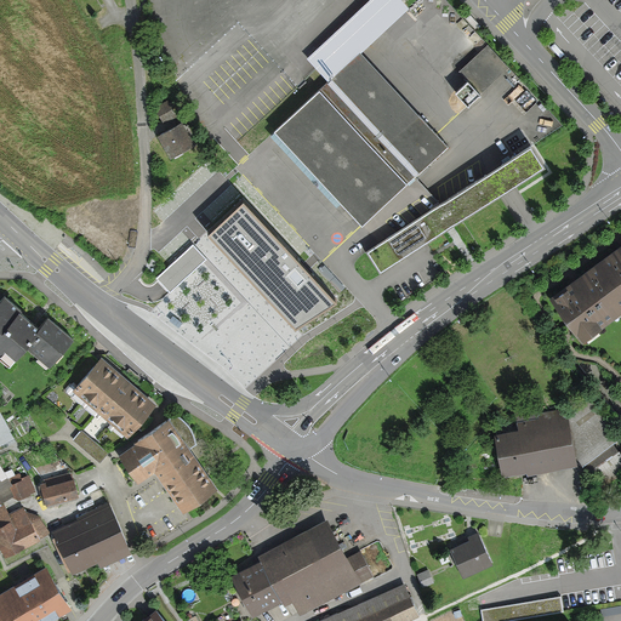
[(405,0),(366,0),(307,60),(317,69),(329,83),(360,52),(411,6),(405,0)]
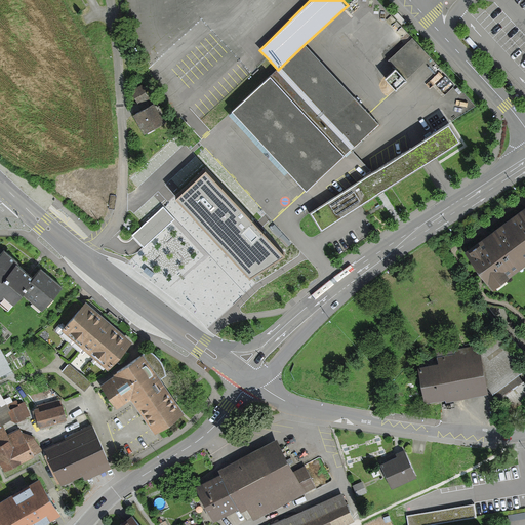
[(431,55),(412,36),(390,56),(397,65),(408,76),(431,55)]
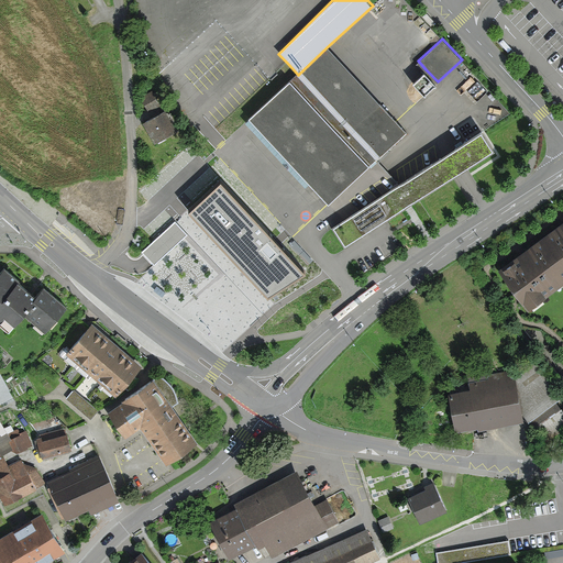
[(298,75),(289,83),(367,167),(376,159),(386,150),(406,132),(396,121),(327,47),(298,75)]
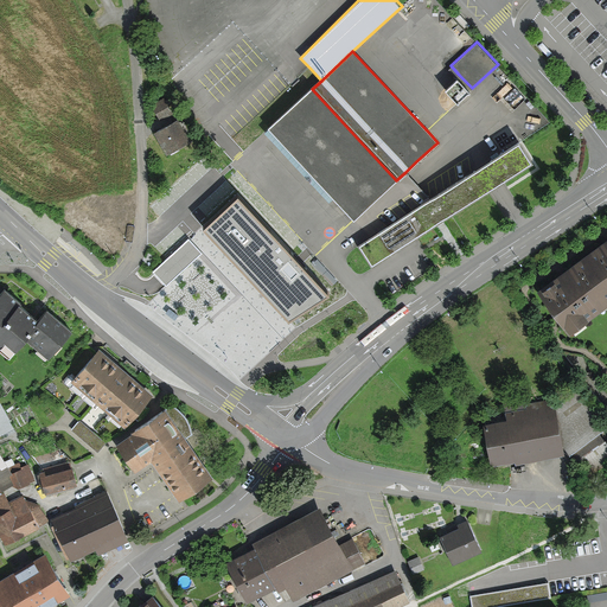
[(472,88),(459,75),(446,88),(458,101),(472,88)]
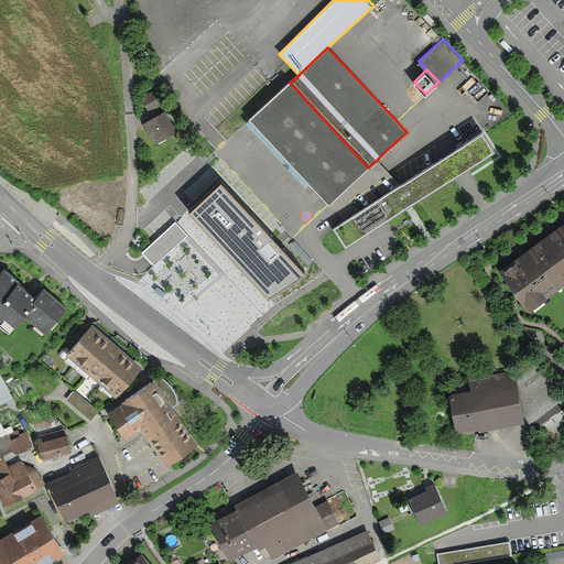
[(290,83),(249,120),(328,205),(368,167),(290,83)]
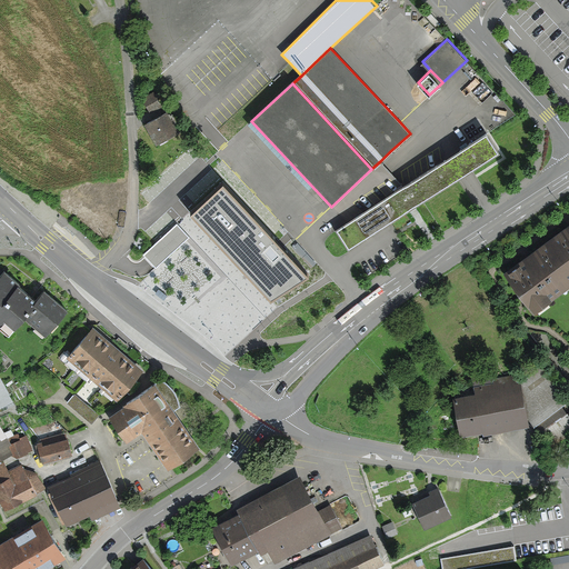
[(155,89),(142,96),(149,111),(162,105),(155,89)]
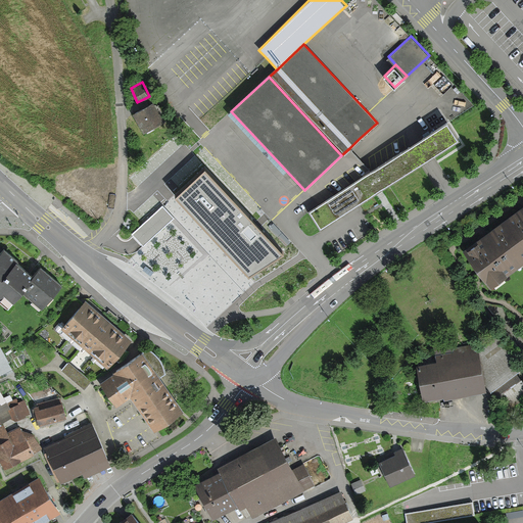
[(140,107),(133,111),(143,130),(163,119),(152,100),(140,107)]
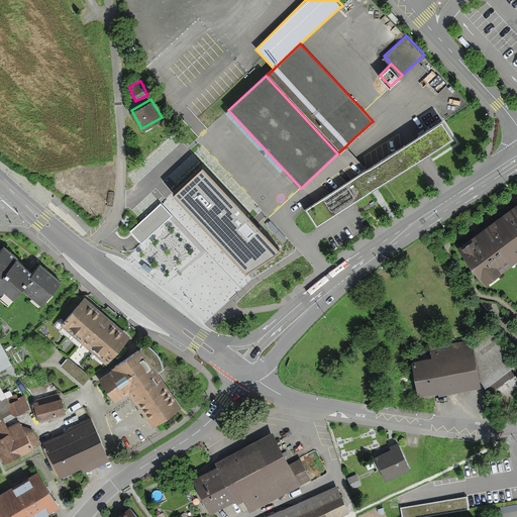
[(367,167),(304,208),(315,225),(373,187),(377,185),(415,160),(421,156),(427,151),(453,134),(442,117),(411,138),(367,167)]
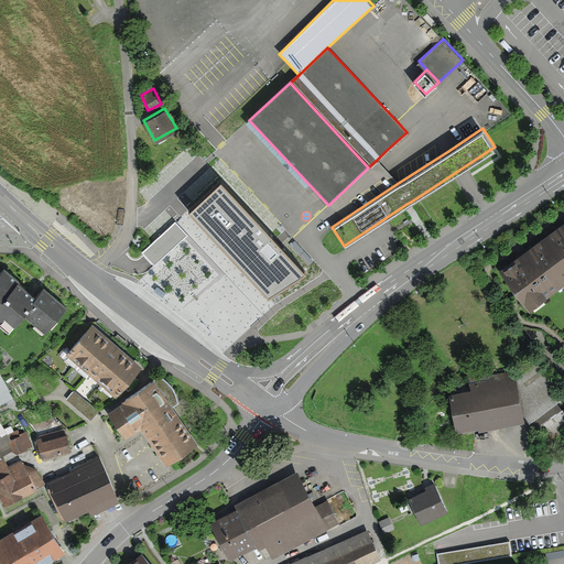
[(273,232),(223,179),(187,209),(248,273),(270,297),(311,272),(307,268),(283,243),(278,237),(273,232)]
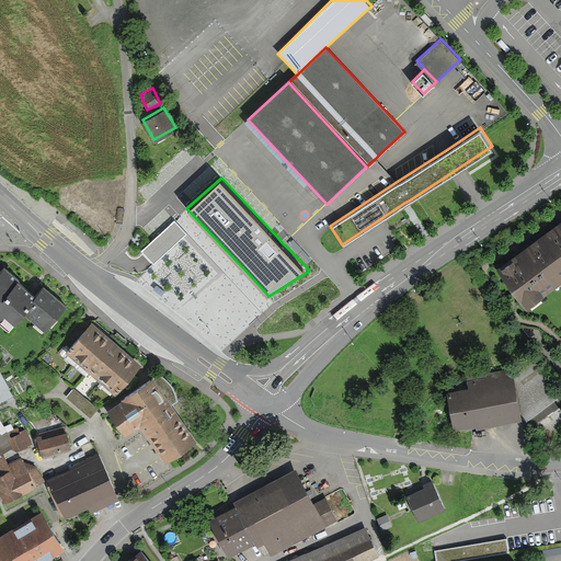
[(560,218),(495,265),(525,308),(560,282),(560,218)]
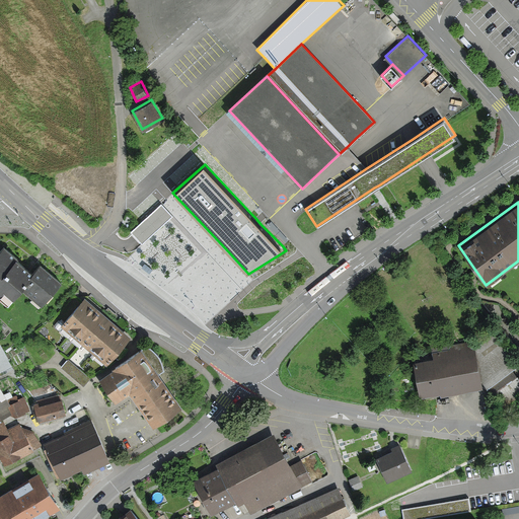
[(173,216),(161,204),(142,222),(132,231),(133,233),(138,238),(143,244),(173,216)]
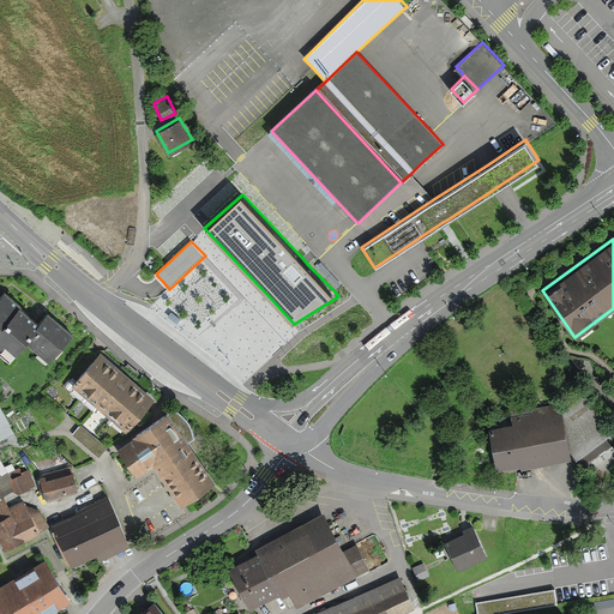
[(0,301),(0,354),(12,363),(28,345),(50,365),(76,336),(49,313),(42,323),(7,293),(0,301)]
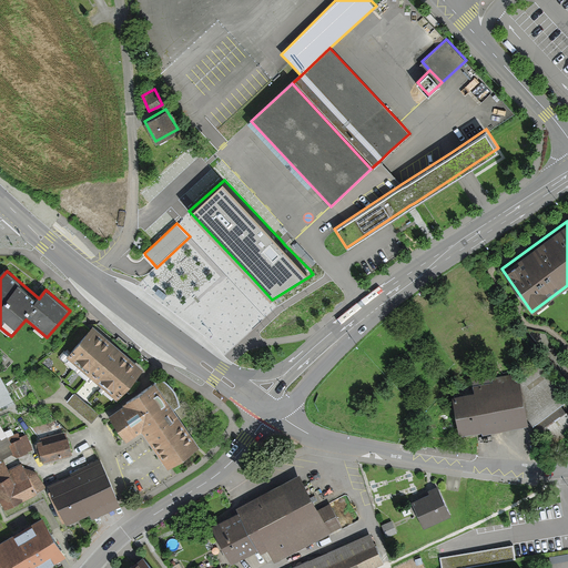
[(98,328),(95,327),(69,358),(118,399),(144,368),(118,346),(98,328)]
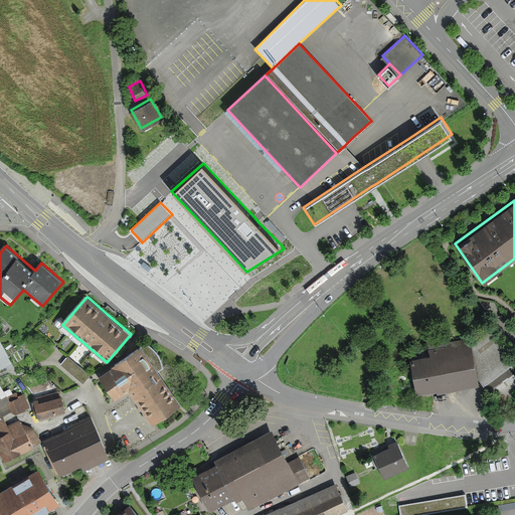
[(482,388),(480,379),(485,384),(498,401),(514,388),(514,372),(512,368),(514,366),(514,360),(489,325),(467,342),(431,348),(412,352),(418,397),(482,388)]
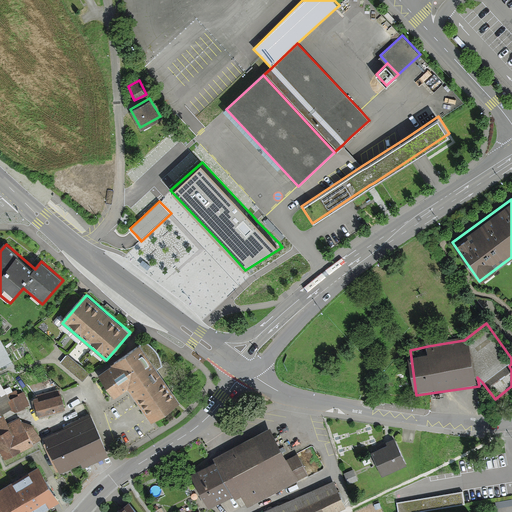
[(176,407),(137,348),(99,375),(113,395),(128,386),(131,393),(151,420),(156,421),(176,407)]
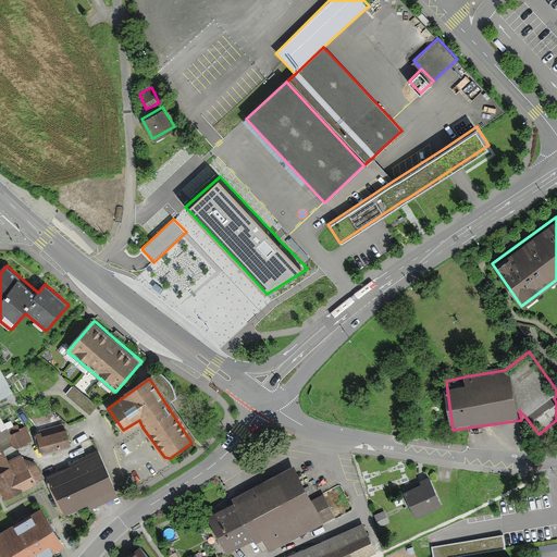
[(95,407),(71,386),(63,395),(88,416),(95,407)]
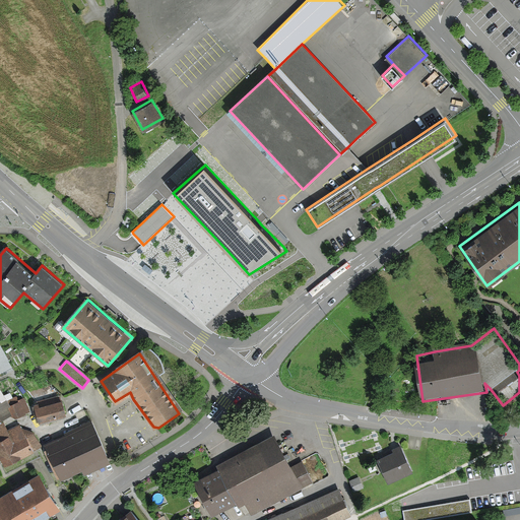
[(59,401),(34,409),(38,426),(64,418),(59,401)]
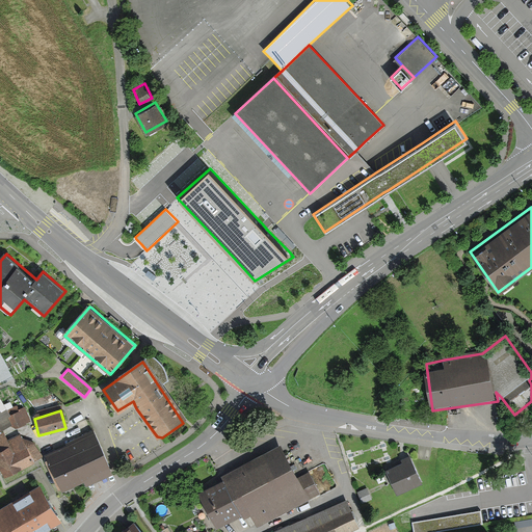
[(20,411),(10,416),(18,429),(26,424),(20,411)]
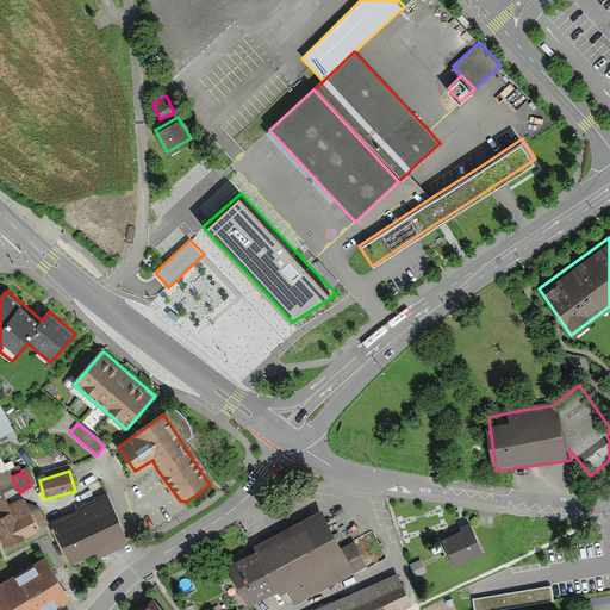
[(41,531),(25,497),(10,503),(6,495),(0,496),(0,530),(7,547),(41,531)]
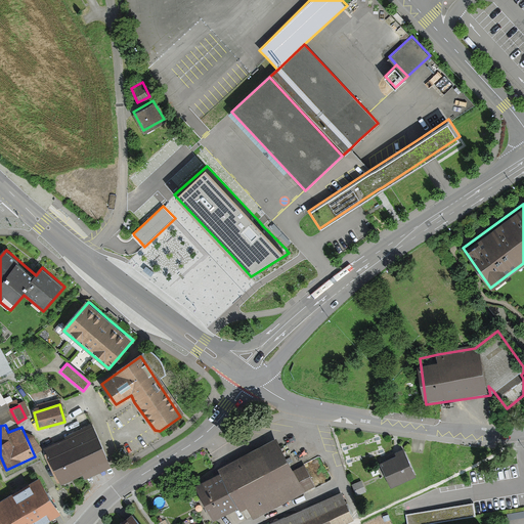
[(113,468),(94,427),(47,447),(60,478),(66,476),(69,482),(84,475),(86,479),(113,468)]
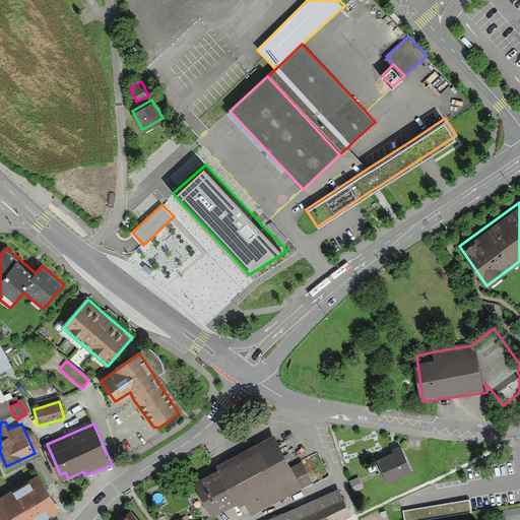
[(293,465),(275,432),(260,440),(254,443),(248,446),(216,463),(218,467),(194,480),(213,515),(237,503),(239,506),(246,502),(252,514),(315,481),(303,460),(293,465)]
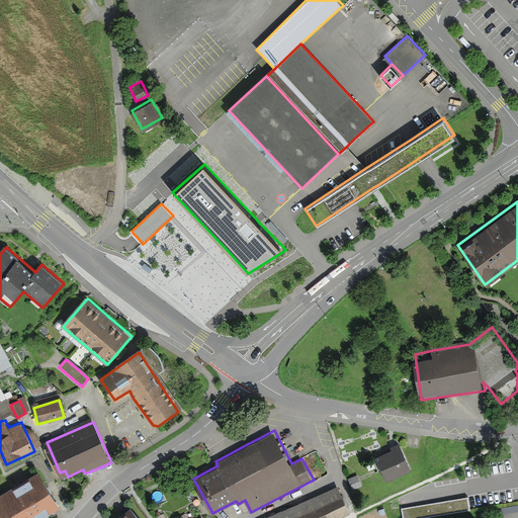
[(410,470),(399,443),(389,447),(391,450),(374,457),(383,481),(410,470)]
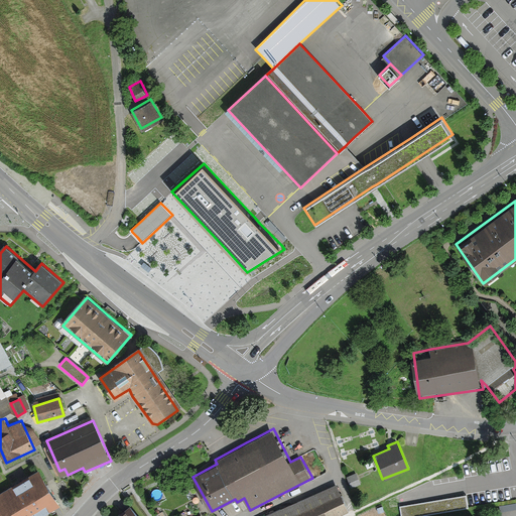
[(41,471),(0,493),(0,514),(0,515),(52,515),(53,515),(51,512),(61,507),(41,471)]
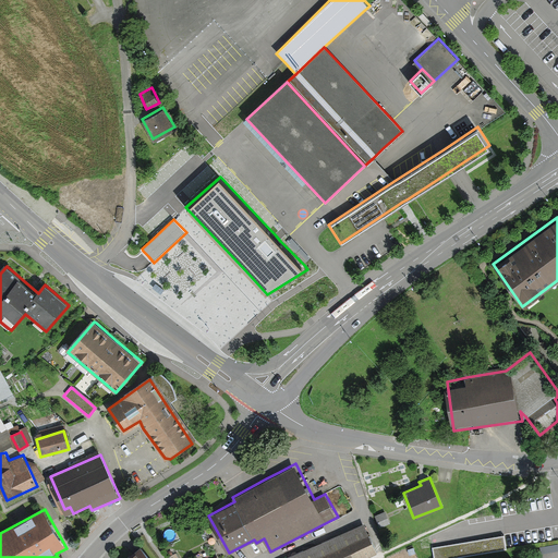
[(362,523),(281,557),(353,557),(374,549),(362,523)]
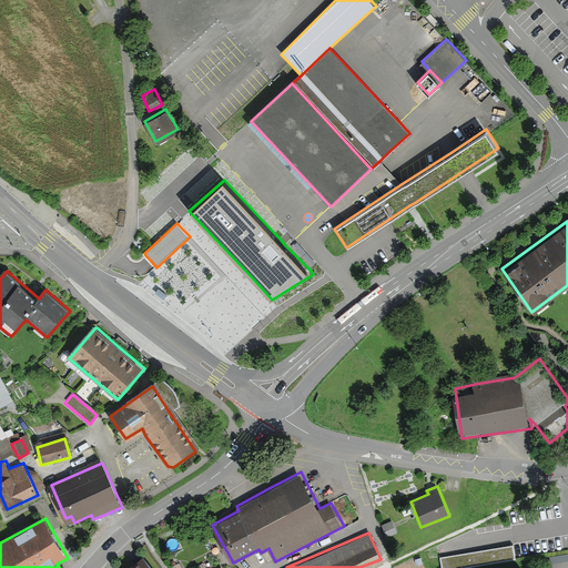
[(151,567),(143,558),(130,567),(151,567)]
